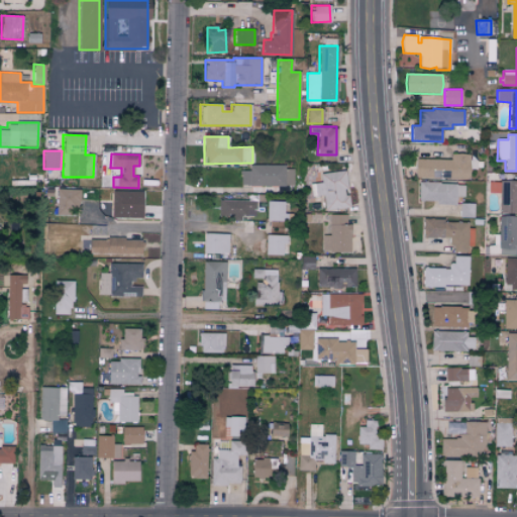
[(450,154),(459,154),(469,156),(469,161),(477,161),(477,170),(470,169),(470,170),(469,180),(415,178),(415,169),(416,160),(450,161),(450,154)]
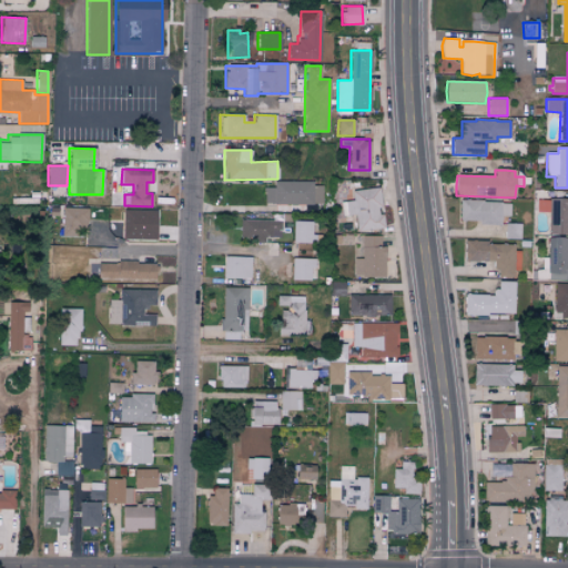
[(273,183),(273,188),(264,188),(264,205),(322,204),(322,182),(273,183)]
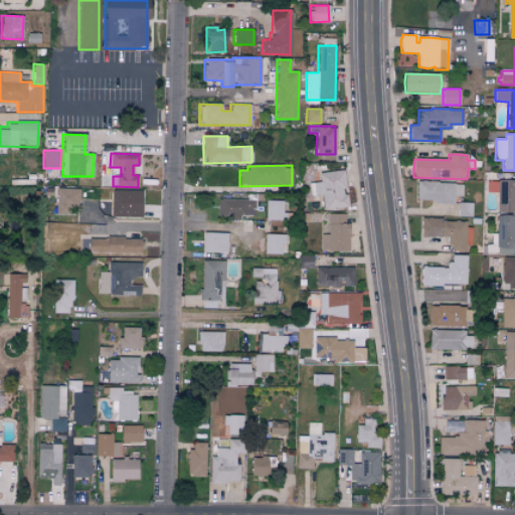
[(319,172),(320,182),(309,183),(310,195),(322,194),(323,209),(348,207),(347,194),(345,194),(343,170),(319,172)]
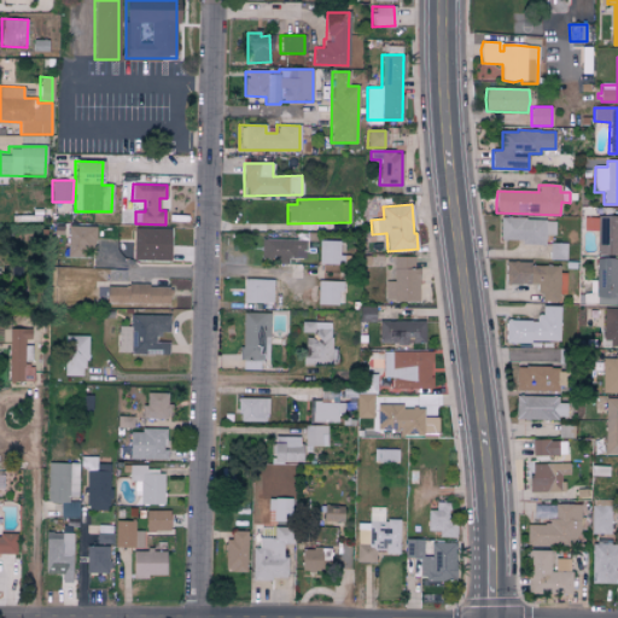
[(581,217),(598,219),(598,216),(617,217),(617,210),(617,255),(596,255),(598,232),(579,231),(581,217)]
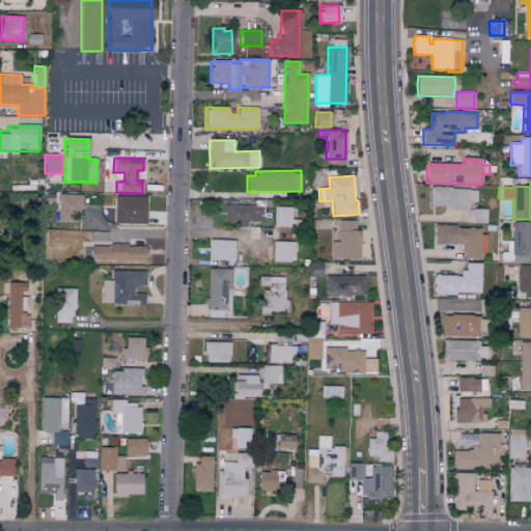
[(477,191),(476,202),(469,202),(469,205),(468,205),(468,211),(448,211),(448,206),(435,206),(435,207),(431,207),(431,206),(429,206),(430,187),(436,188),(436,187),(439,187),(439,188),(451,188),(451,189),(469,190),(469,191),(477,191)]
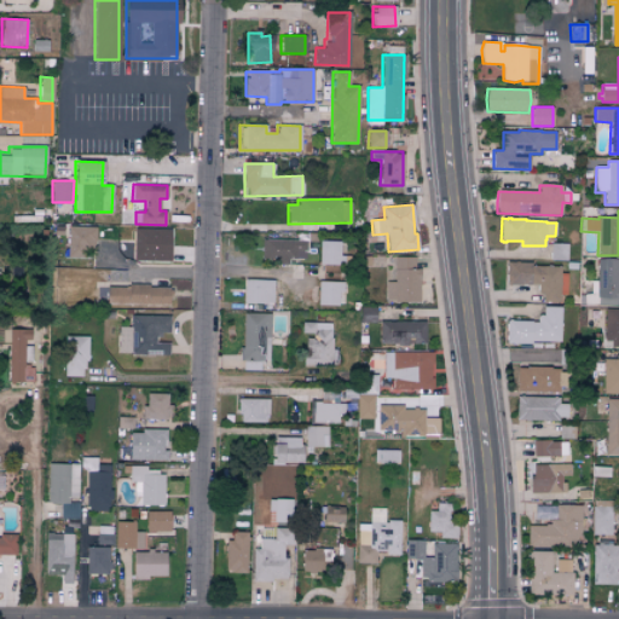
[(67,258),(94,258),(94,227),(68,226),(67,258)]
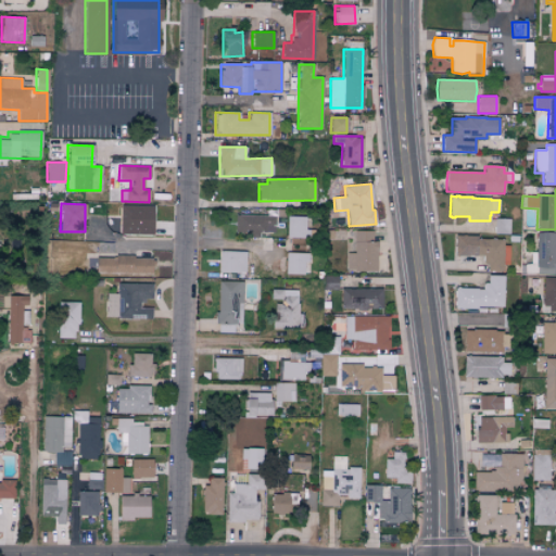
[(152,235),(153,206),(119,205),(119,235),(152,235)]
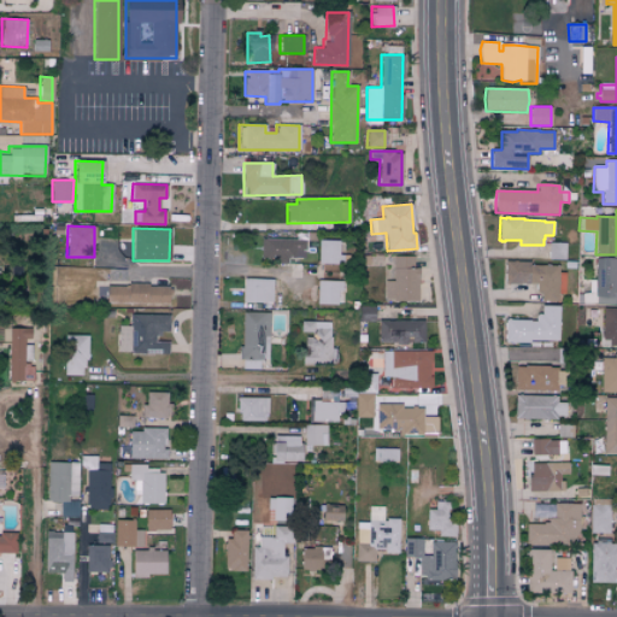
[(260,260),(295,260),(295,251),(305,251),(305,240),(260,239),(260,260)]
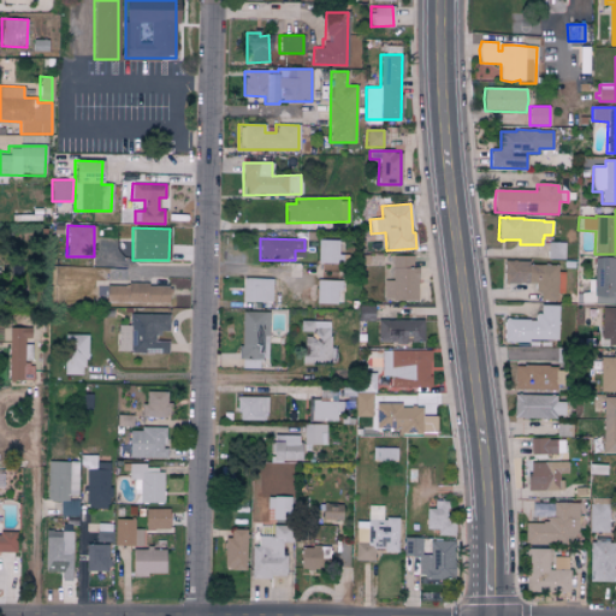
[(338,241),(318,240),(317,264),(344,264),(344,254),(337,254),(338,241)]
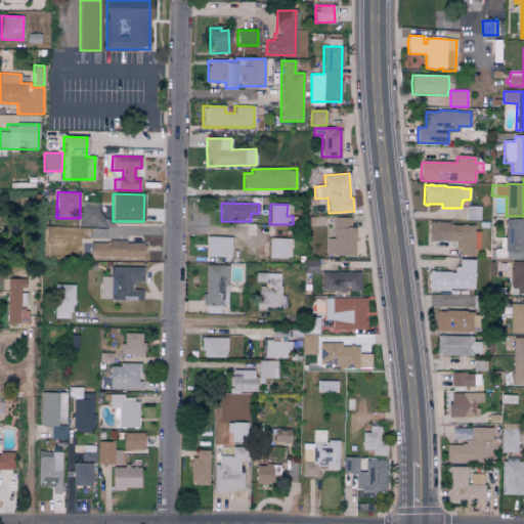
[(479,220),(480,207),(466,207),(466,220),(479,220)]
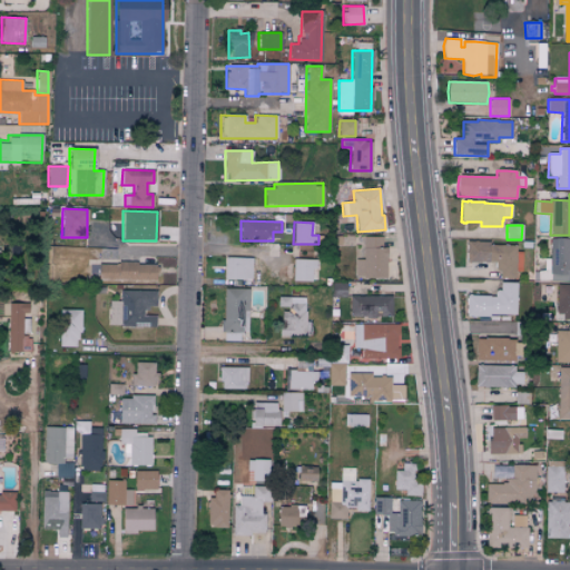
[(354,277),(385,278),(385,246),(381,246),(381,237),(363,236),(363,259),(355,259),(354,277)]
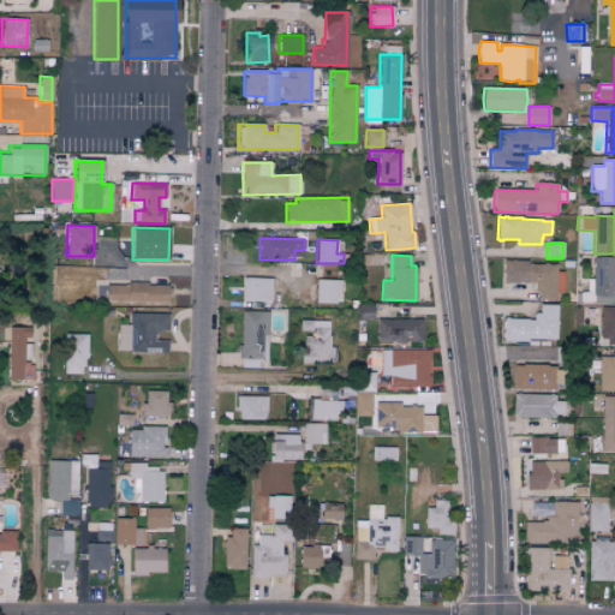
[(614,303),(580,303),(580,293),(587,292),(587,280),(593,280),(593,258),(614,258),(614,303)]
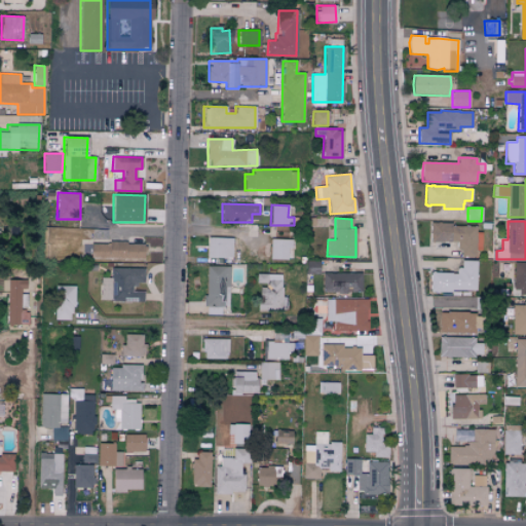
[(476,258),(461,257),(461,250),(458,250),(458,249),(457,249),(457,242),(451,241),(451,242),(434,242),(434,243),(431,243),(431,242),(429,242),(430,223),(438,223),(440,223),(452,224),(451,226),(477,227),(476,233),(482,233),(482,251),(476,251),(476,258)]
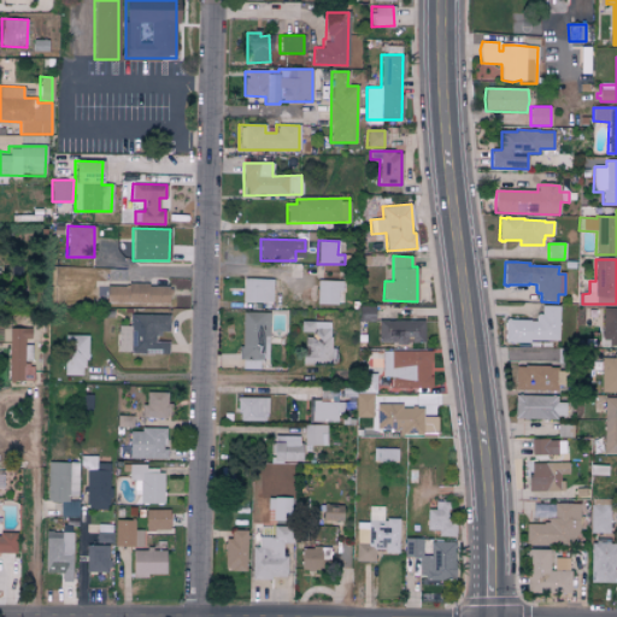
[(242,303),(271,304),(272,280),(242,278),(242,303)]
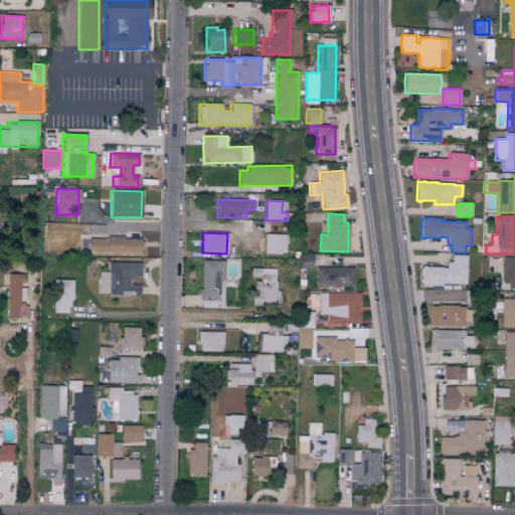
[(287,234),(265,234),(264,252),(287,253),(287,234)]
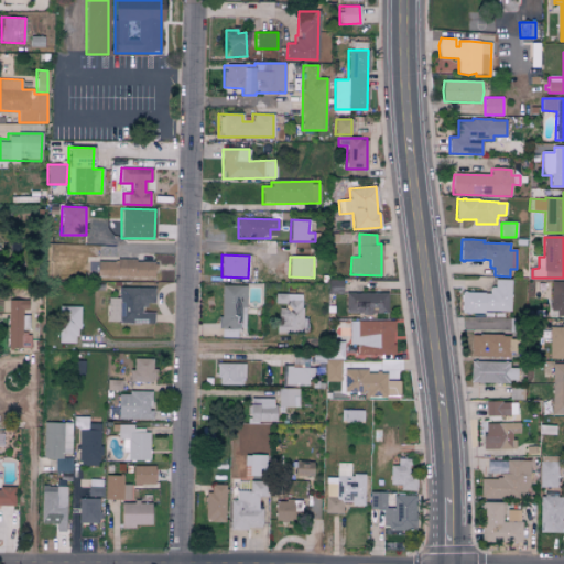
[(153,261),(97,260),(96,278),(153,279),(153,261)]
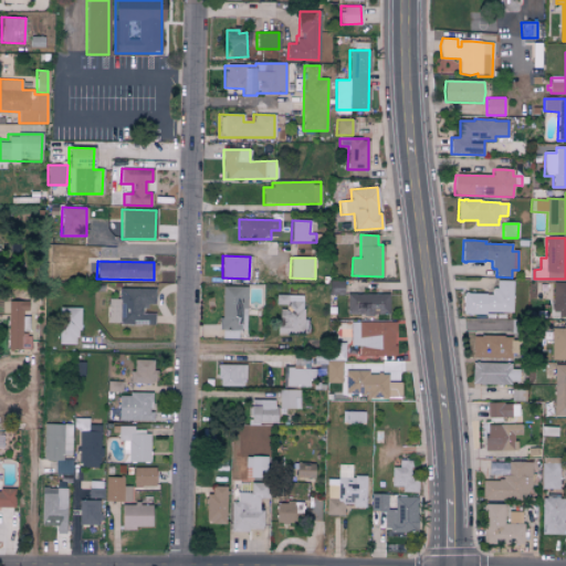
[(485,315),(471,315),(471,316),(469,316),(469,315),(463,315),(463,294),(464,294),(464,293),(468,293),(468,294),(486,294),(486,295),(492,295),(492,290),(493,290),(493,289),(496,289),(498,281),(513,281),(512,296),(513,296),(513,299),(512,299),(512,313),(485,313),(485,315)]
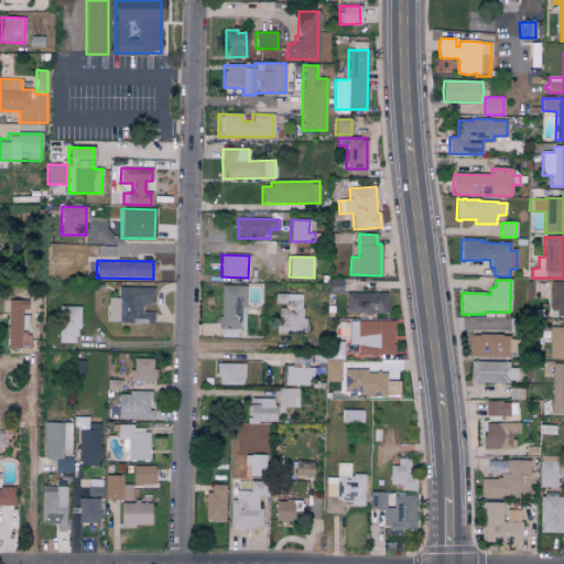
[(552,282),(563,282),(563,316),(556,316),(556,312),(551,311),(552,282)]
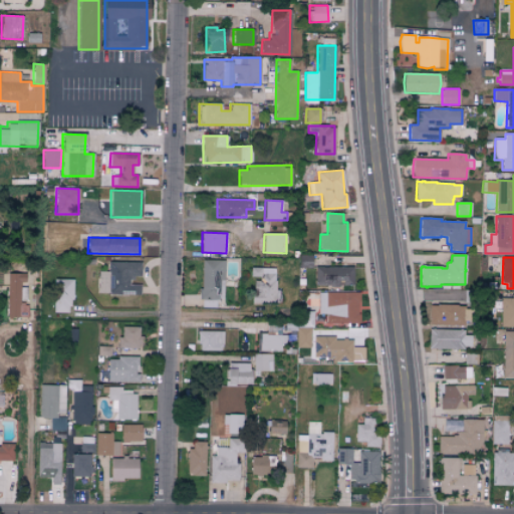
[(200,307),(221,308),(222,260),(201,260),(200,307)]
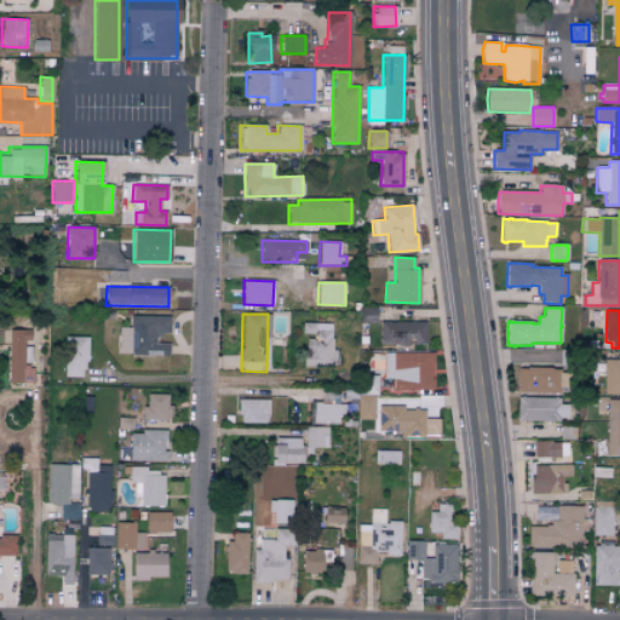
[(170,316),(130,316),(130,328),(119,328),(118,355),(168,355),(168,344),(156,343),(158,333),(168,333),(170,316)]
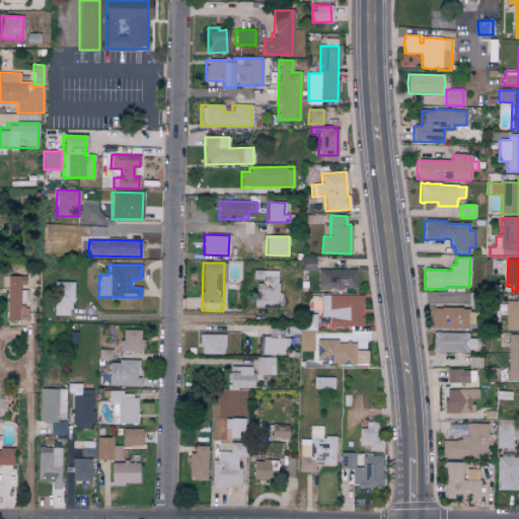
[(357,270),(318,269),(317,288),(356,289),(357,270)]
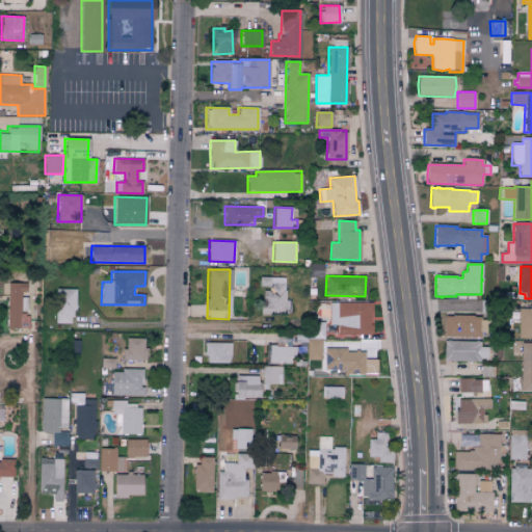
[(285,277),(259,276),(259,288),(261,288),(261,313),(287,314),(288,299),(284,299),(285,277)]
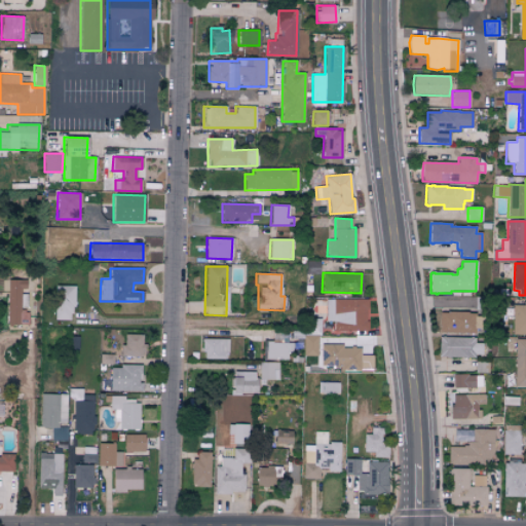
[(7,325),(28,326),(28,309),(27,309),(27,295),(21,294),(21,279),(7,279),(7,325)]
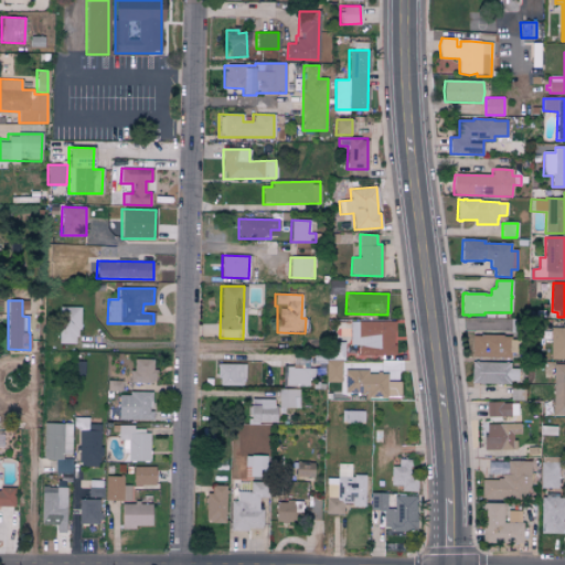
[(77,344),(78,307),(59,307),(59,343),(77,344)]
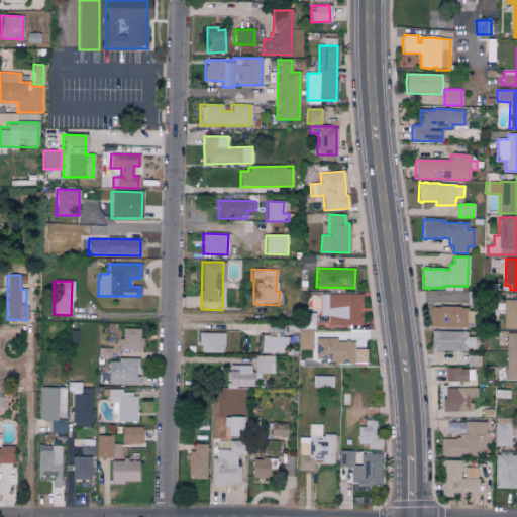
[(320,317),(348,317),(348,323),(360,324),(360,294),(320,294),(320,317)]
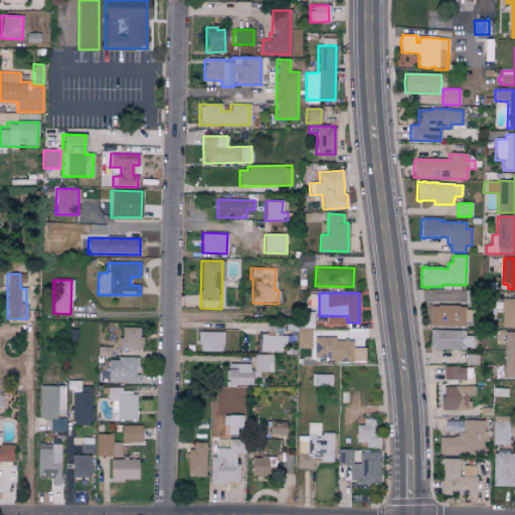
[(502,299),(513,300),(513,296),(514,296),(514,328),(502,328),(502,299)]
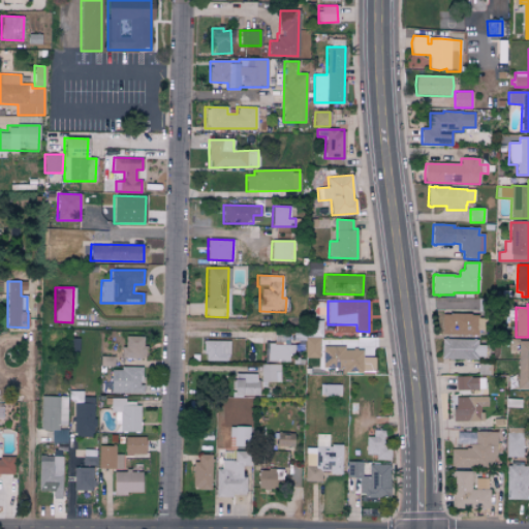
[(478,316),(477,319),(487,319),(487,332),(477,331),(477,336),(442,335),(442,315),(449,315),(449,314),(471,314),(471,316),(478,316)]
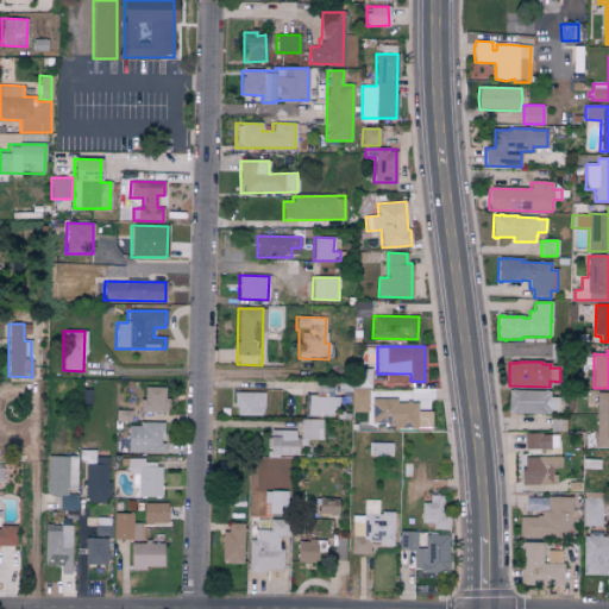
[(351,412),(368,412),(369,370),(363,370),(363,369),(352,369),(351,412)]
